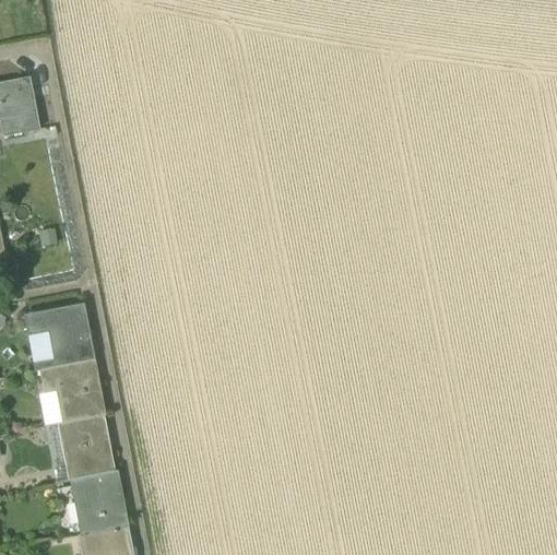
[(33,77),(0,83),(0,111),(3,111),(8,134),(43,127),(33,77)]
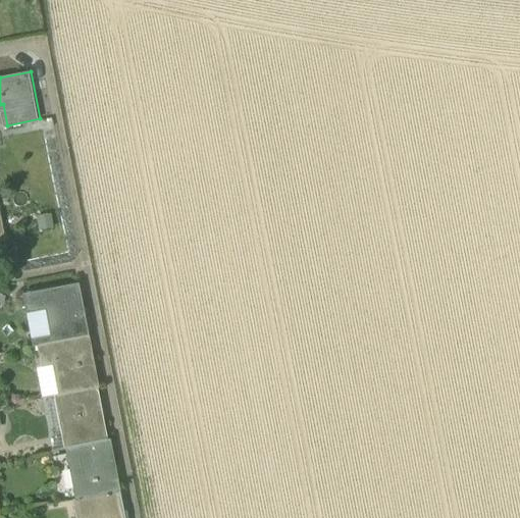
[(54,225),(52,212),(38,213),(40,227),(54,225)]
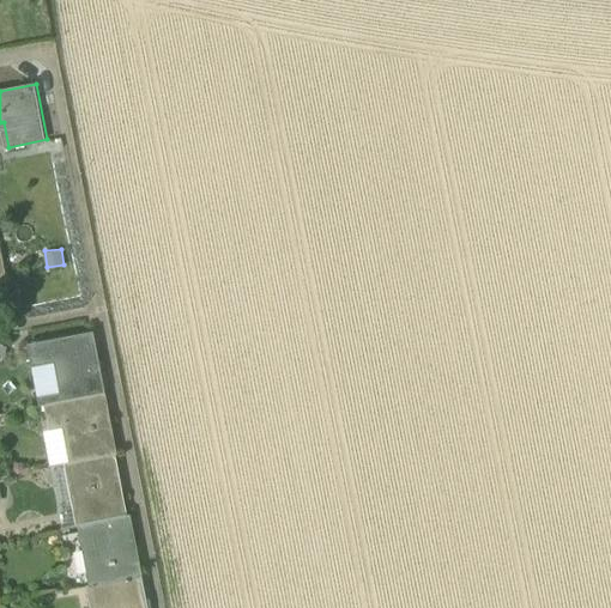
[(0,295),(10,292),(7,279),(0,279),(0,295)]
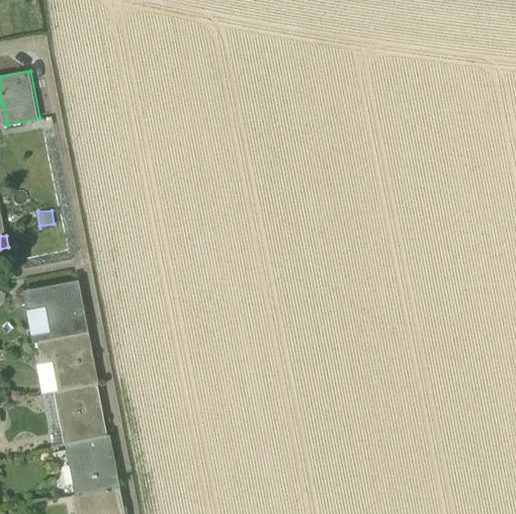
[(0,261),(11,259),(8,247),(0,249),(0,261)]
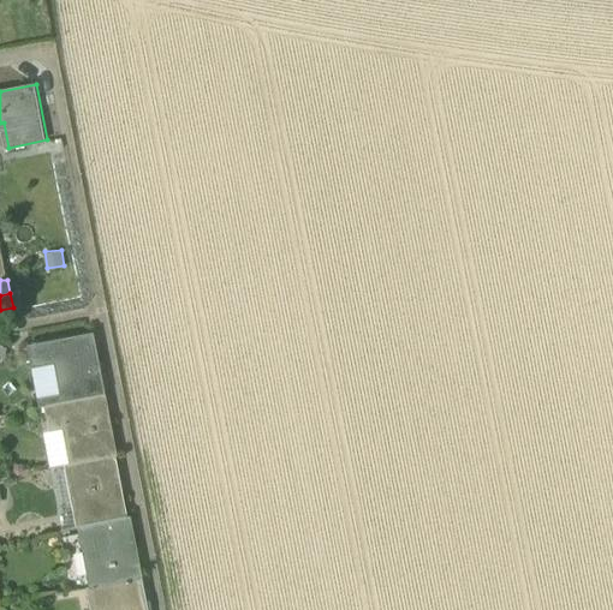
[(55,378),(59,394),(60,401),(102,393),(105,393),(101,370),(95,371),(88,335),(35,345),(39,366),(58,363),(60,377),(55,378)]
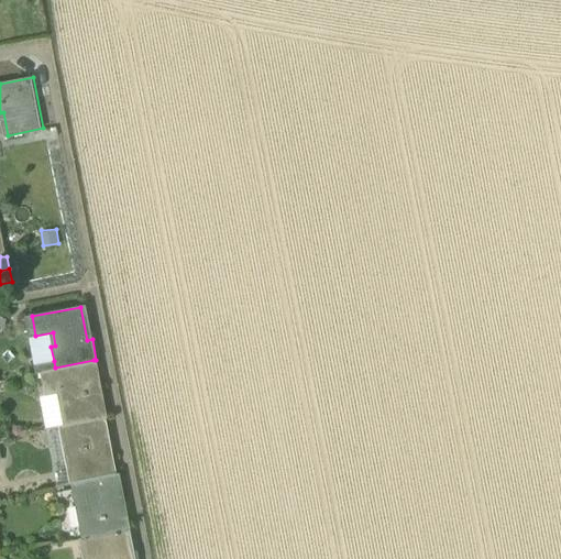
[(55,346),(53,332),(35,336),(29,337),(34,365),(54,361),(51,347),(55,346)]
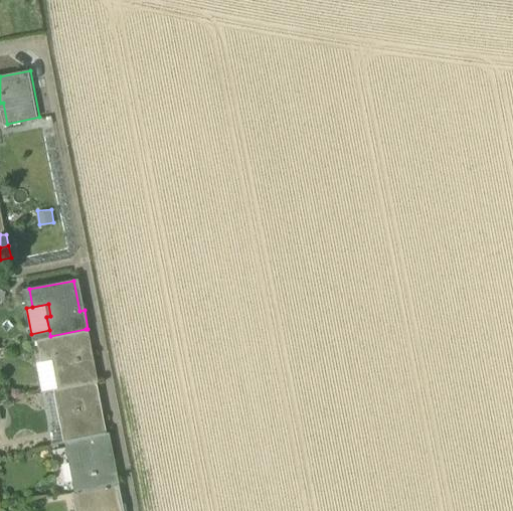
[(52,366),(57,388),(96,380),(86,329),(50,336),(37,339),(41,359),(55,356),(56,365),(52,366)]
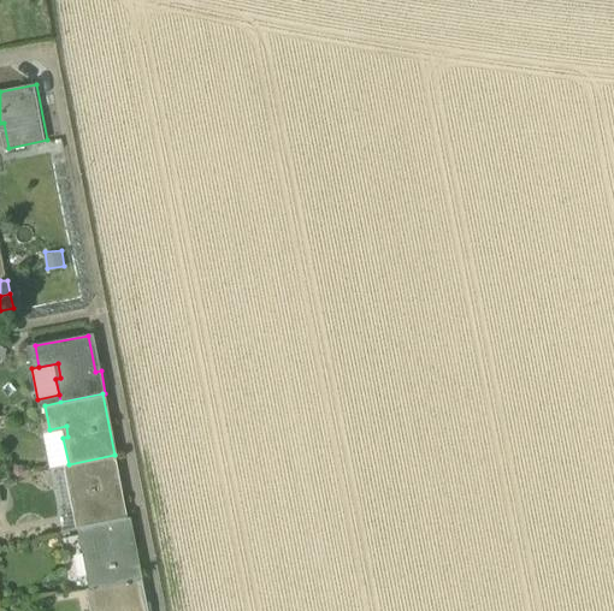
[(45,405),(60,402),(59,395),(37,399),(39,407),(45,405)]
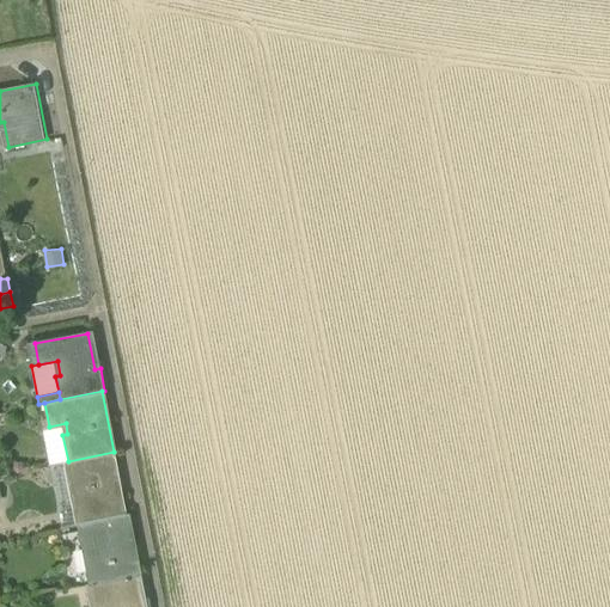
[(67,434),(66,423),(49,427),(44,428),(50,465),(65,461),(68,461),(62,435),(67,434)]
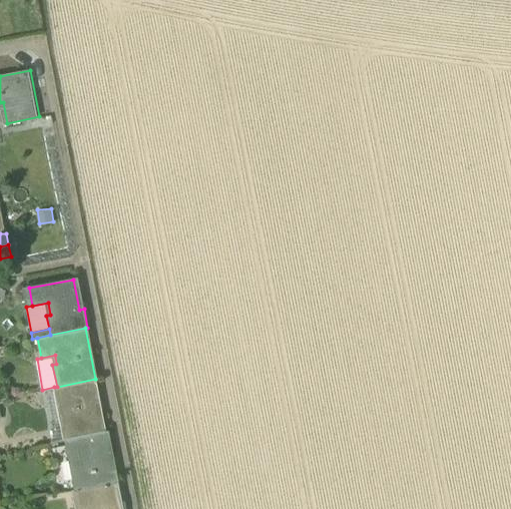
[(64,438),(65,438),(105,430),(96,381),(95,379),(57,387),(54,387),(64,438)]
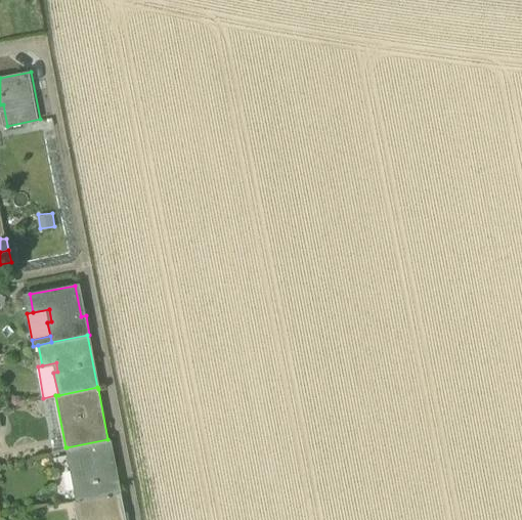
[(67,447),(77,500),(119,491),(109,439),(107,439),(67,447)]
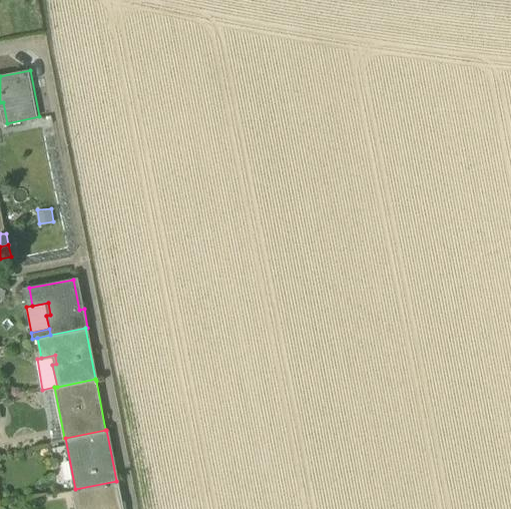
[(121,508),(116,481),(75,489),(72,490),(75,508),(121,508)]
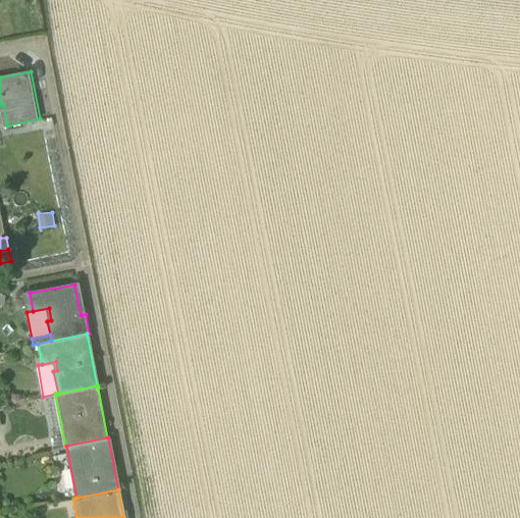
All buildings are outlined.
